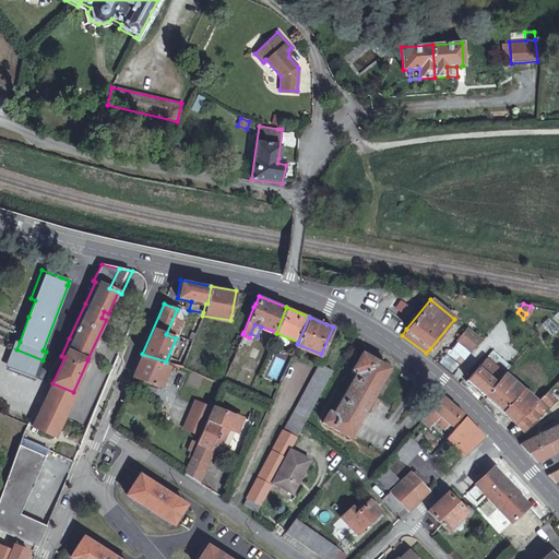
[(463,334),(475,345),(480,339),(468,328),(463,334)]
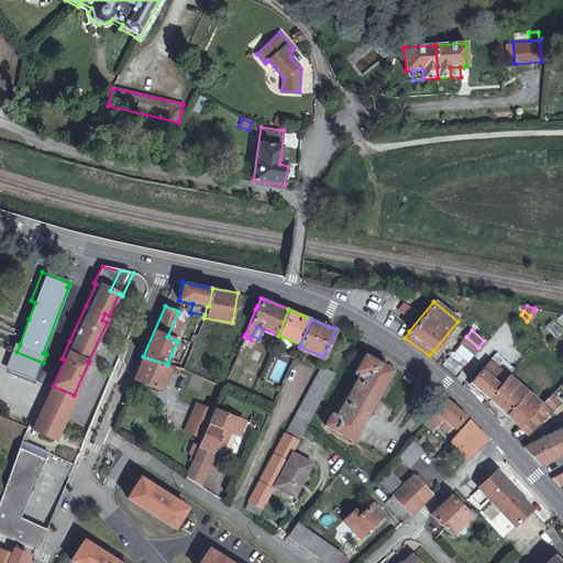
[(236,355),(241,344),(243,339),(238,337),(231,353),(236,355)]
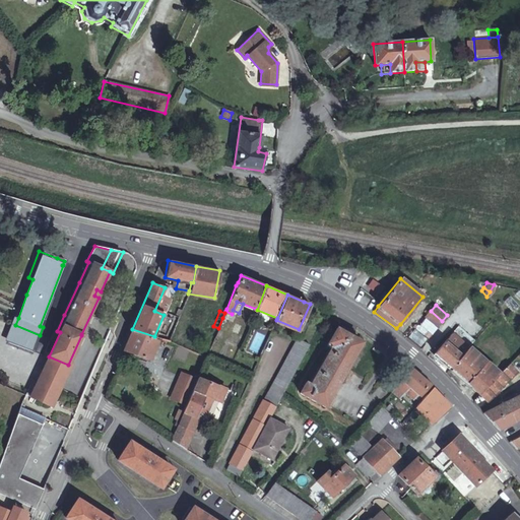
[(225,311),(224,313),(222,318),(229,321),(232,314),(225,311)]
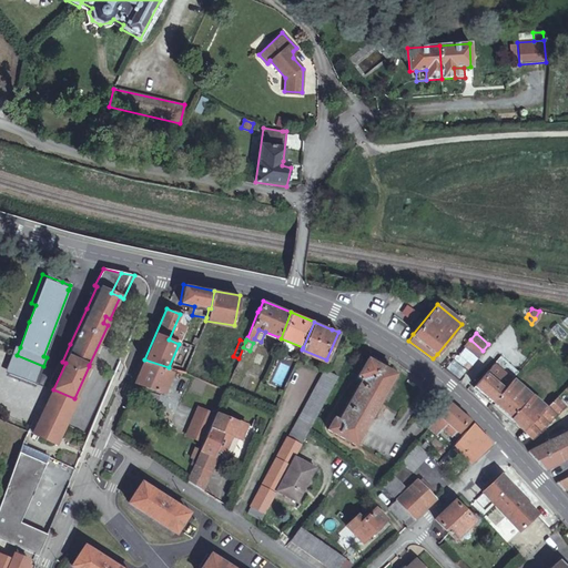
[(464,347),(476,357),(483,351),(470,340),(464,347)]
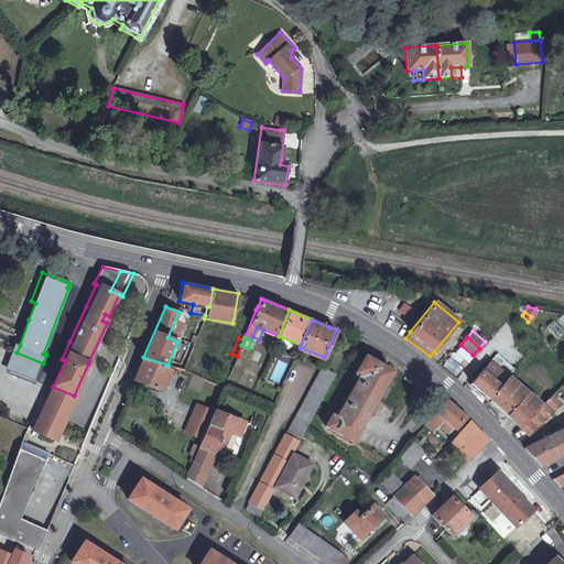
[(191,353),(194,343),(190,342),(188,340),(184,349),(191,353)]
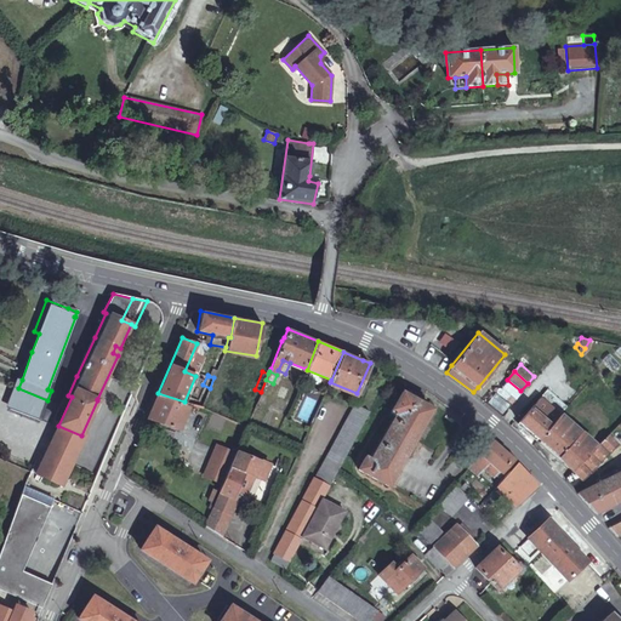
[(273,383),(266,380),(261,392),(256,404),(262,408),(273,383)]
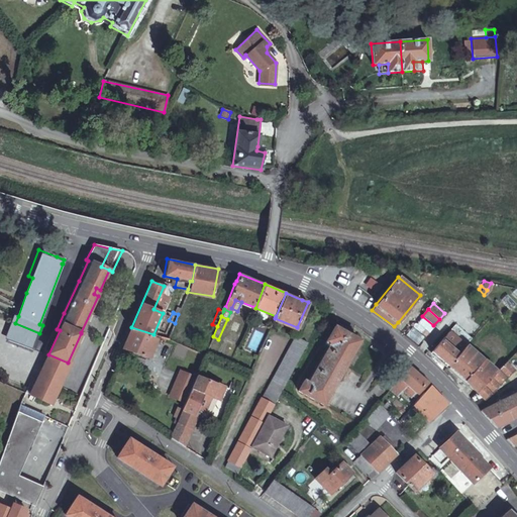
[(428,332),(433,325),(422,316),(417,323),(428,332)]
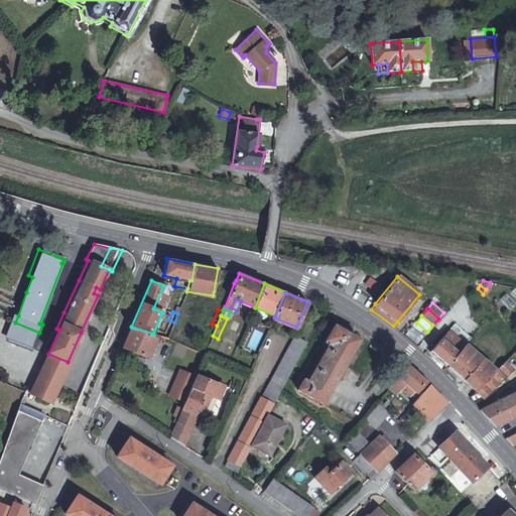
[(430,351),(446,365),(457,353),(465,344),(470,338),(454,324),(440,340),(439,341),(430,351)]
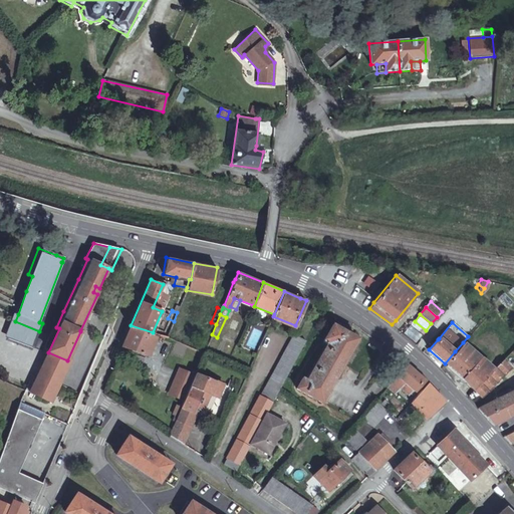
[(333,324),(332,323),(323,340),(329,343),(309,380),(305,379),(302,377),(296,389),(321,403),(322,401),(329,389),(336,375),(357,337),(333,324)]
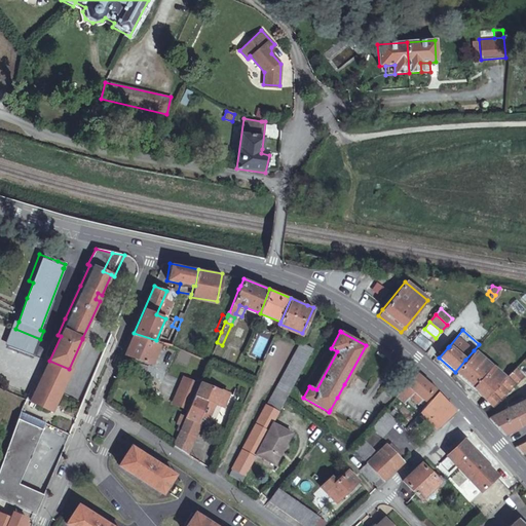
[(134,333),(133,335),(155,343),(156,340),(134,333)]
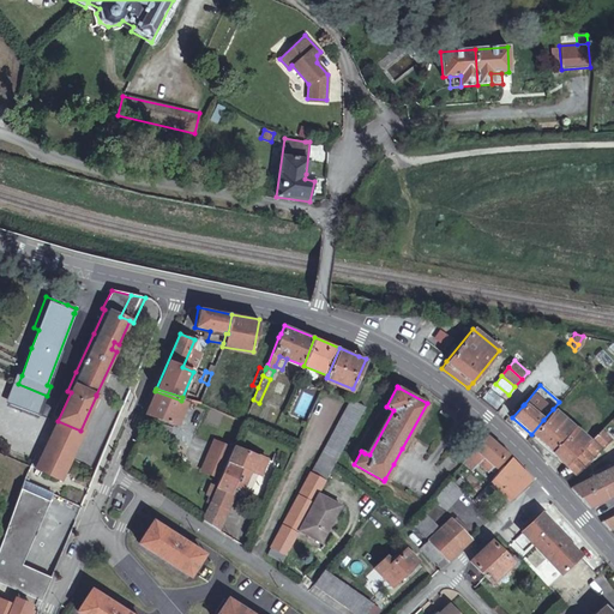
[(181,401),(155,391),(145,414),(174,422),(182,401),(181,401)]
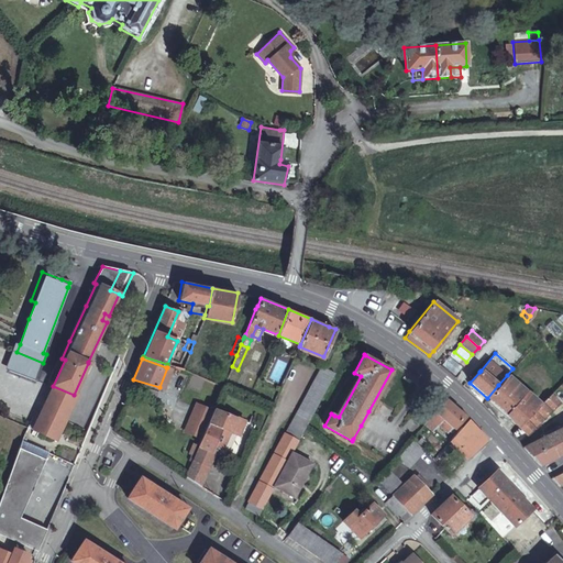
[(334,372),(321,365),(286,432),(299,439),(306,426),(334,372)]
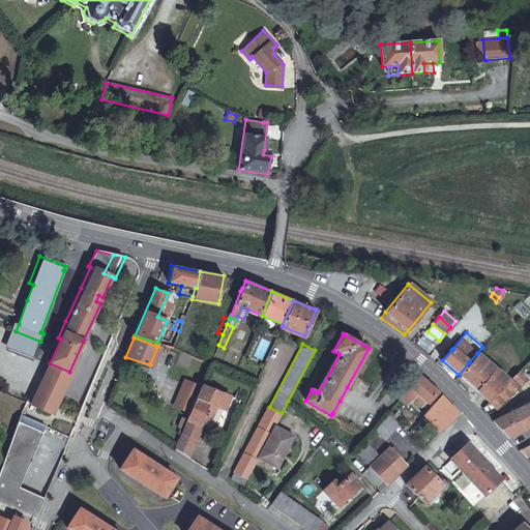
[(224,348),(218,345),(215,351),(222,353),(224,348)]
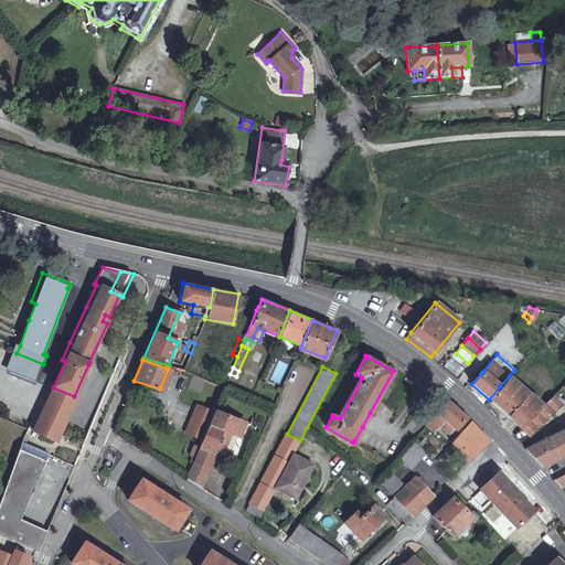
[(509,376),(500,386),(489,400),(507,416),(520,428),(520,427),(542,406),(526,393),(509,376)]
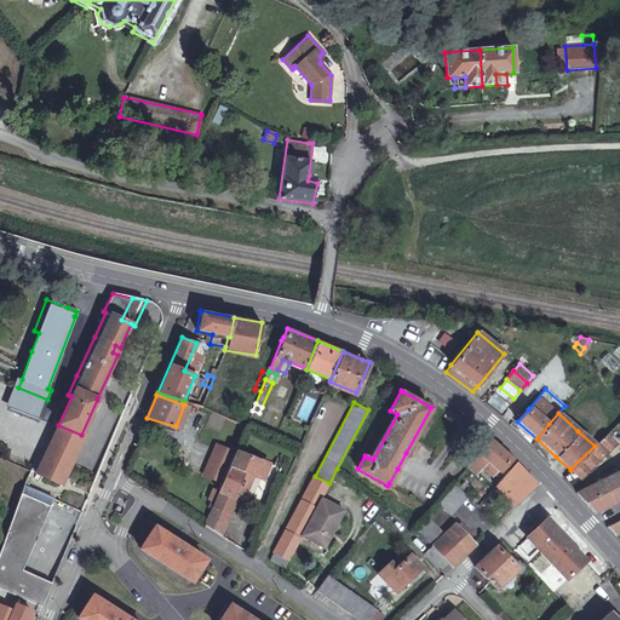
[(81,435),(58,425),(46,453),(72,465),(85,436),(81,435)]
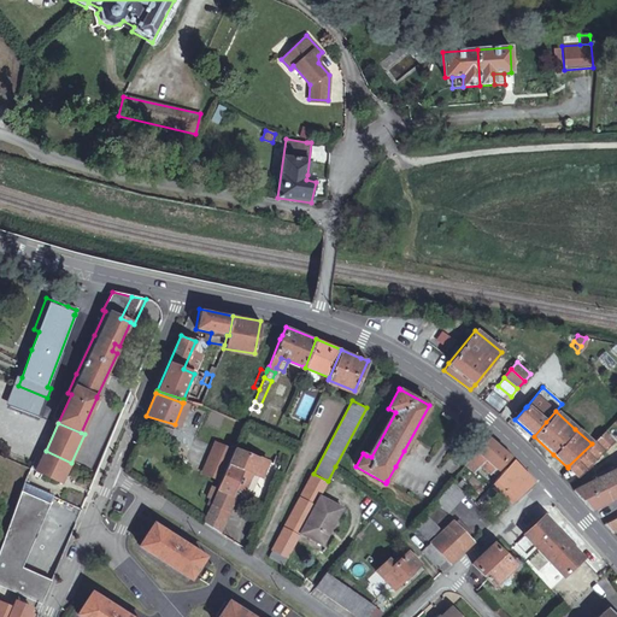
[(592,444),(568,466),(579,476),(612,441),(607,436),(603,432),(592,444)]
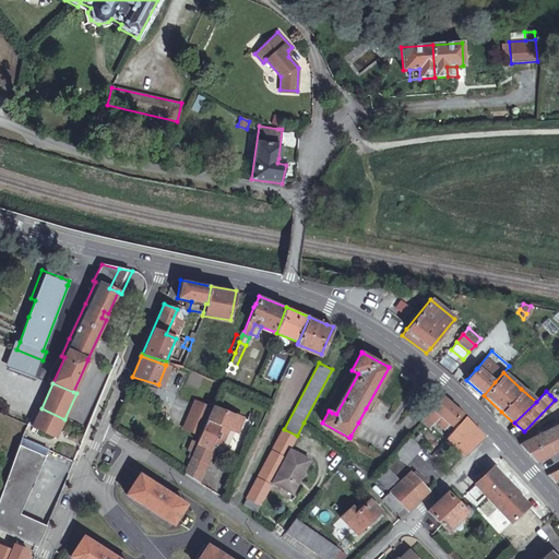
[(460,413),(441,396),(430,408),(420,420),(429,428),(435,421),(443,429),(444,428),(448,424),(449,425),(460,413)]
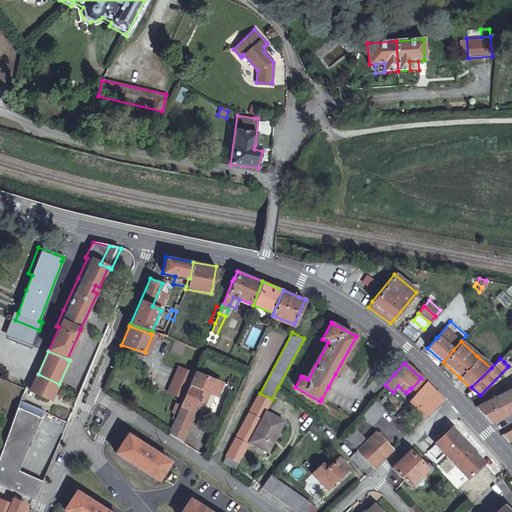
[(168,391),(183,397),(192,376),(178,370),(168,391)]
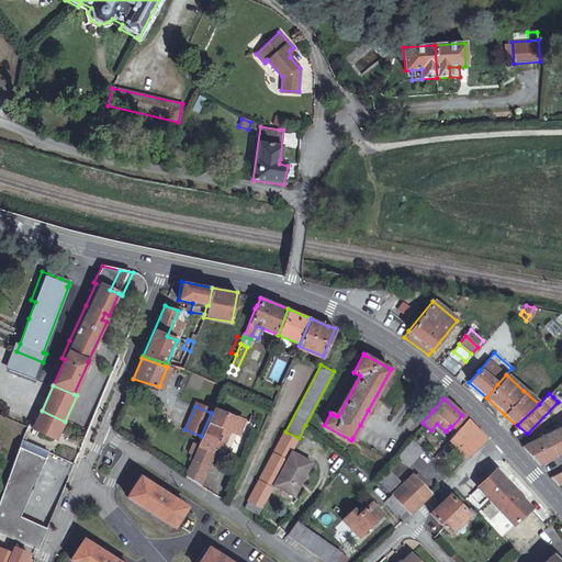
[(213,408),(211,413),(201,436),(198,446),(210,450),(214,442),(220,446),(223,447),(231,430),(238,434),(244,420),(235,416),(235,417),(213,408)]
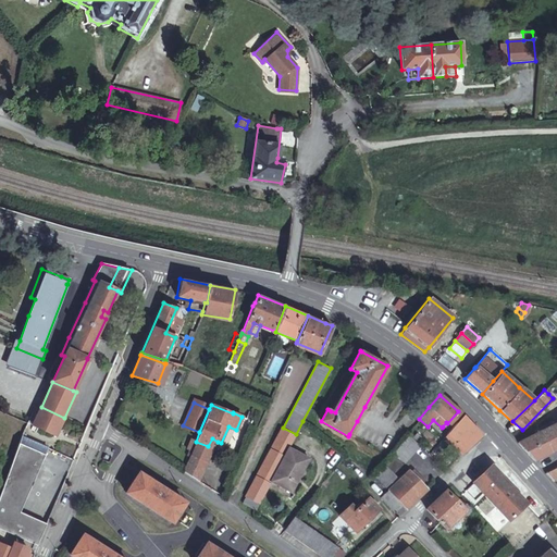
[(64,418),(41,407),(33,425),(56,436),(64,418)]
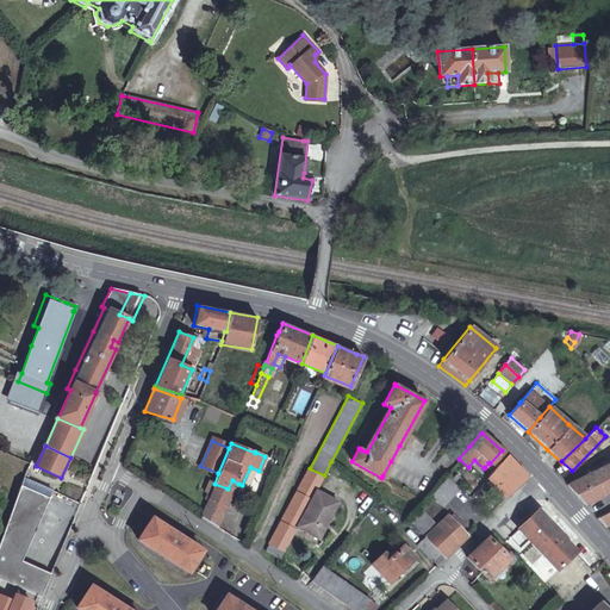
[(528,477),(509,458),(502,466),(490,478),(506,495),(526,477),(527,478),(528,477)]
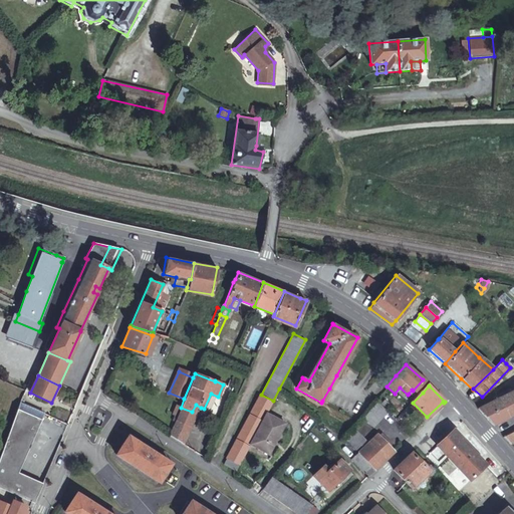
[(497,399),(507,418),(513,414),(513,390),(510,393),(497,399)]
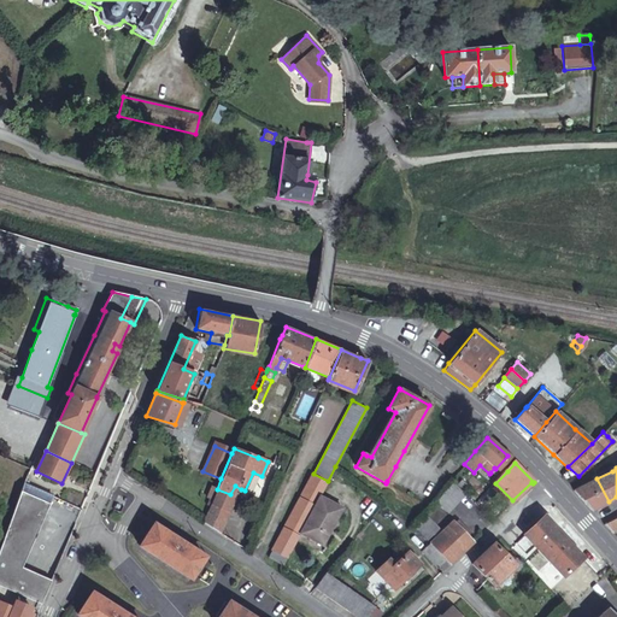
[(507,471),(504,469),(489,486),(509,504),(512,500),(495,483),(507,471)]
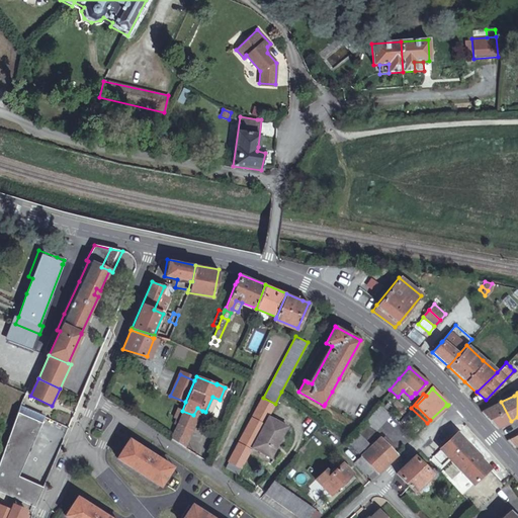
[(241,468),(252,447),(268,417),(274,406),(261,399),(227,461),(229,462),(241,468)]
